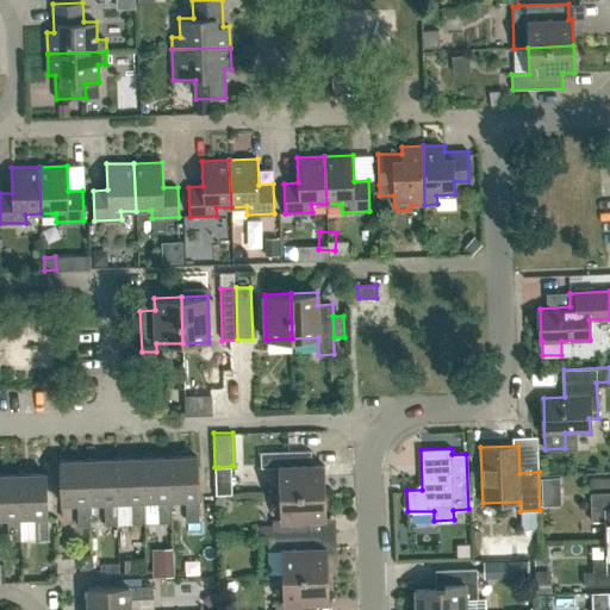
[(261,467),(279,467),(279,493),(325,492),(324,465),(311,466),(311,450),(261,453),(261,467)]
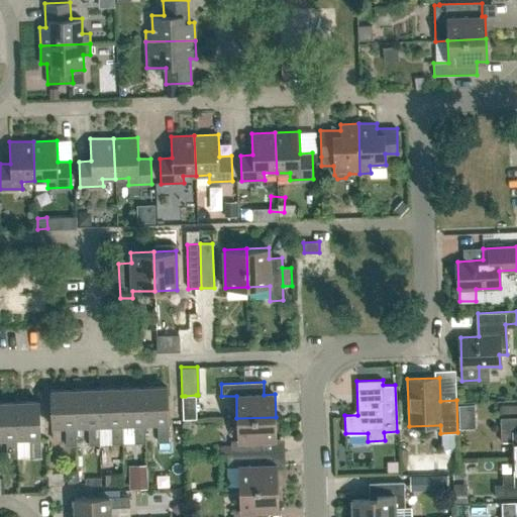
[(157,422),(159,442),(169,442),(168,422),(167,387),(143,388),(144,423),(157,422)]
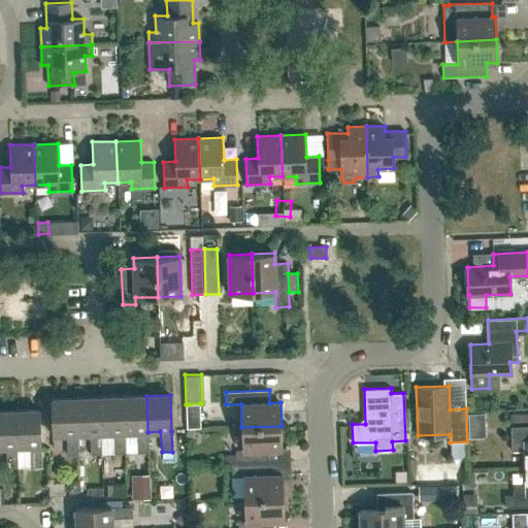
[(114,454),(125,453),(124,433),(123,396),(99,397),(100,433),(101,433),(113,433),(114,454)]
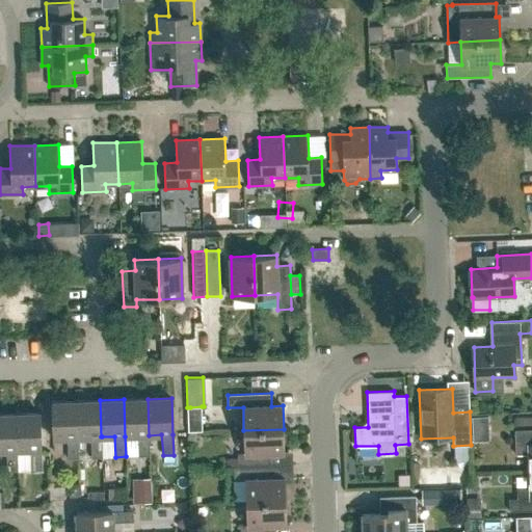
[(139,456),(150,455),(149,435),(148,399),(124,399),(125,436),(138,435),(139,456)]
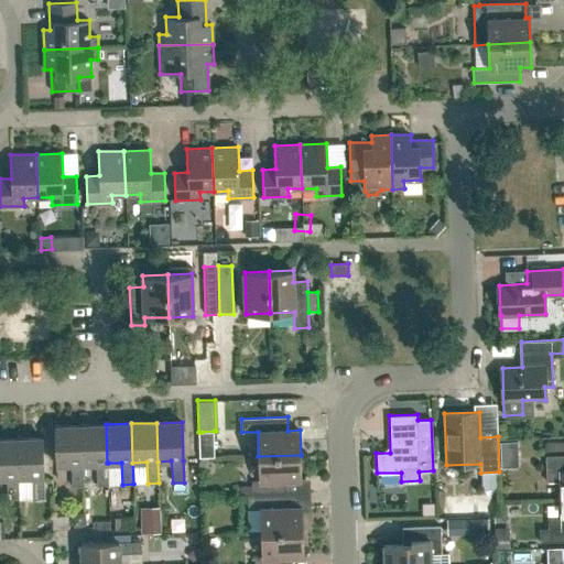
[(107,463),(106,424),(82,425),(83,464),(96,464),(97,485),(108,485),(108,463),(107,463)]
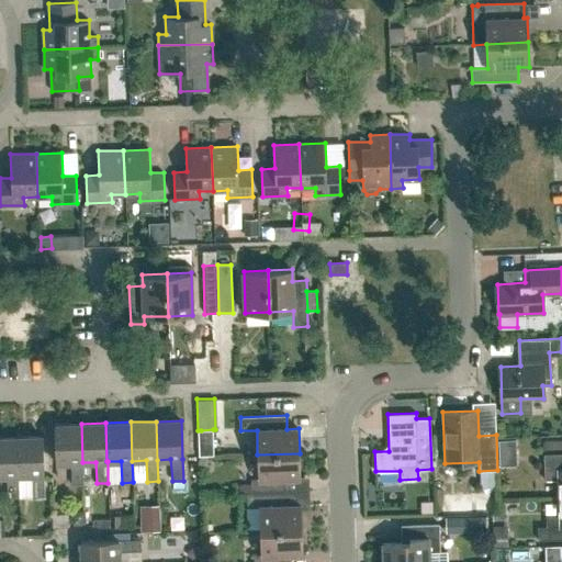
[(81,424),(55,425),(56,463),(71,463),(71,484),(83,484),(82,462),(81,424)]
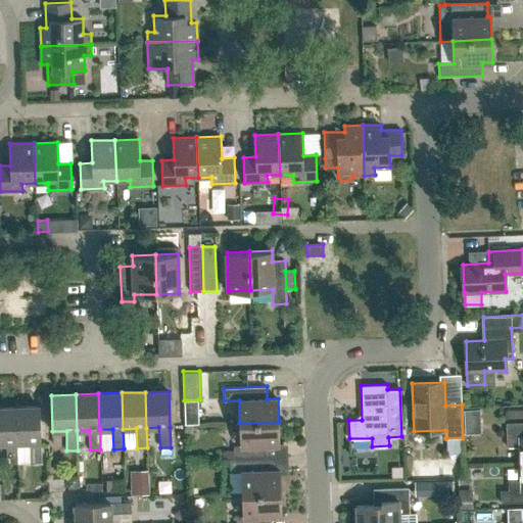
[(184,400),(185,424),(198,424),(198,399),(187,400),(184,400)]
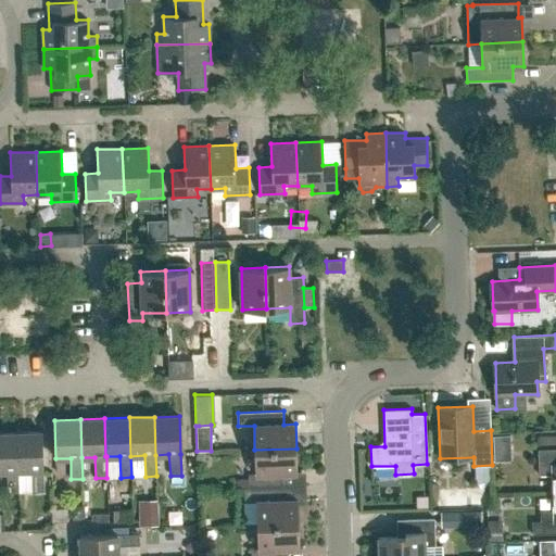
[(43,469),(42,431),(16,432),(17,470),(19,470),(32,470),(33,491),(43,491),(42,469),(43,469)]
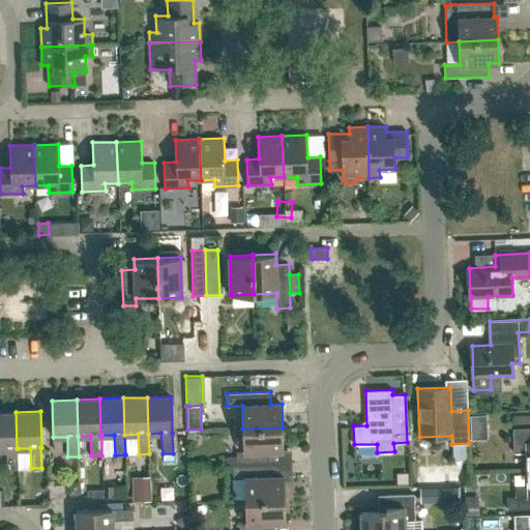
[(7,469),(18,469),(18,448),(17,448),(16,412),(0,412),(0,448),(6,449),(7,469)]
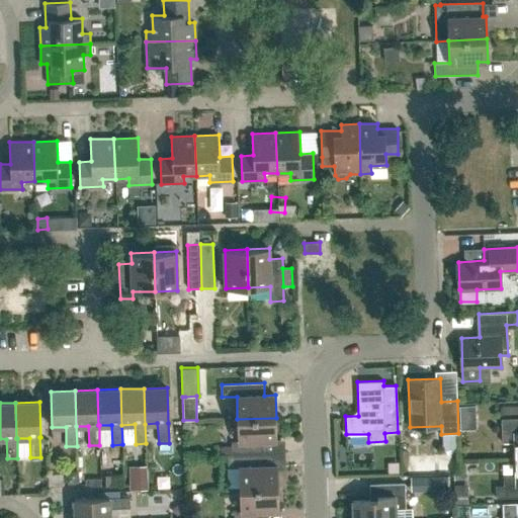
[(459,408),(459,416),(476,416),(476,407),(459,408)]
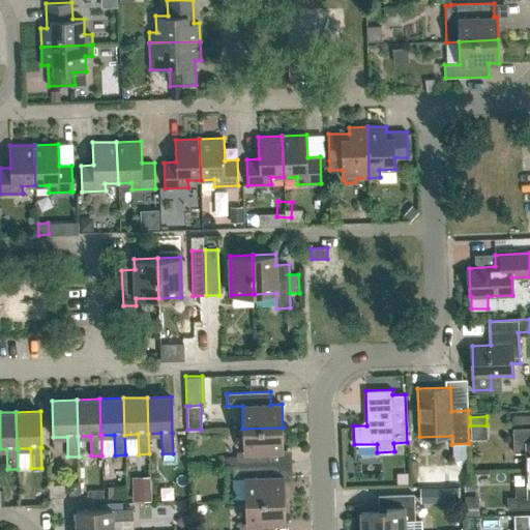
[(273,464),(272,450),(283,450),(283,428),(242,429),(243,451),(237,451),(237,465),(273,464)]
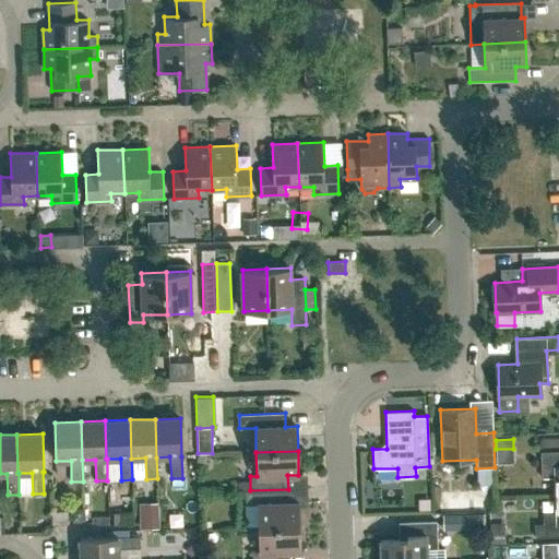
[(542,477),(556,477),(556,496),(558,495),(558,451),(540,452),(542,477)]
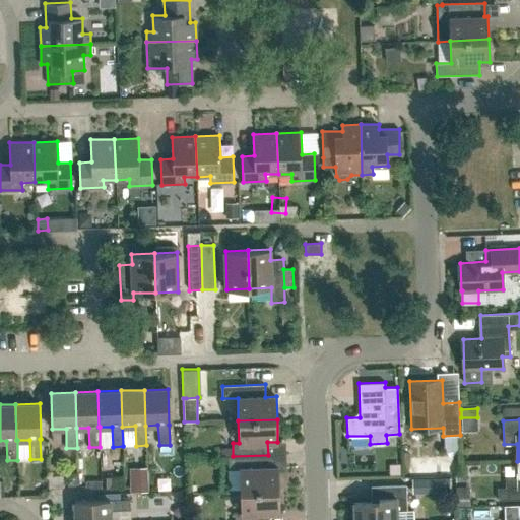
[(230,469),(240,468),(241,491),(279,490),(278,467),(268,467),(268,455),(233,456),(229,456),(230,469)]
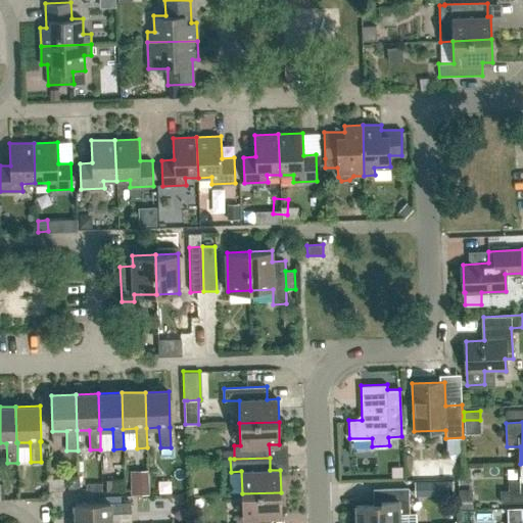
[(522,463),(520,464),(521,480),(508,481),(509,490),(501,490),(501,503),(522,502),(522,463)]
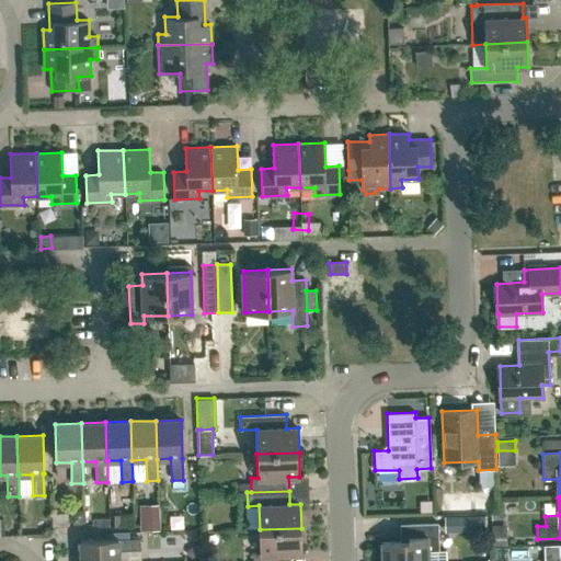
[(483,516),(472,516),(473,529),(484,529),(483,516)]
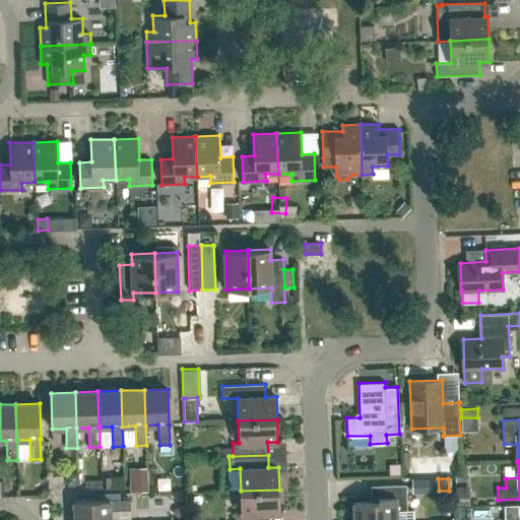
[(221,505),(233,505),(233,484),(221,484),(221,505)]
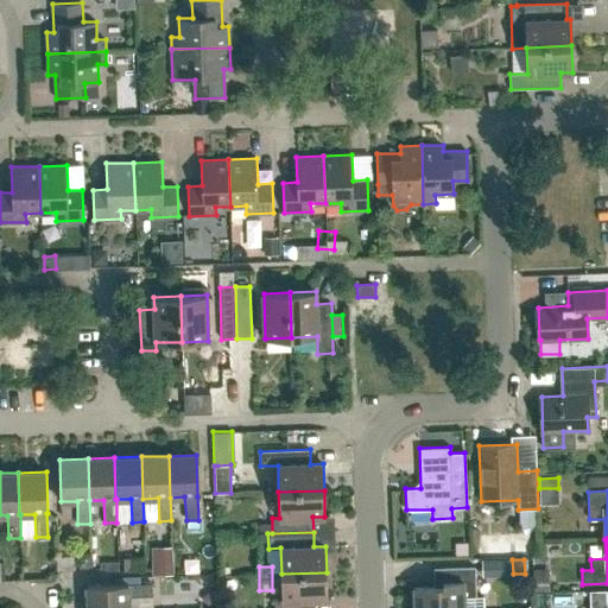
[(413,588),(413,607),(483,607),(483,596),(475,596),(475,567),(443,568),(443,587),(413,588)]
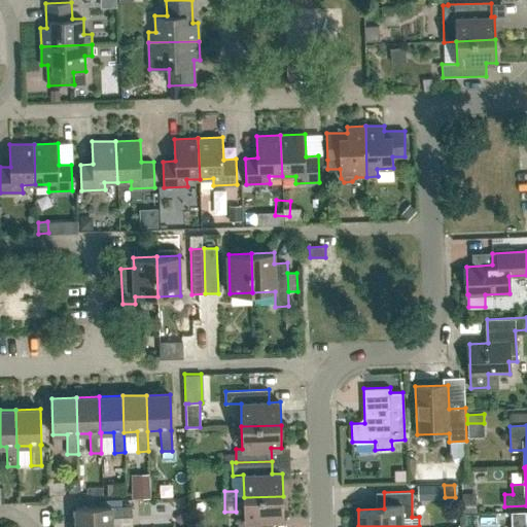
[(273,526),(274,520),(284,519),(283,496),(244,497),(245,520),(238,520),(238,526),(273,526)]
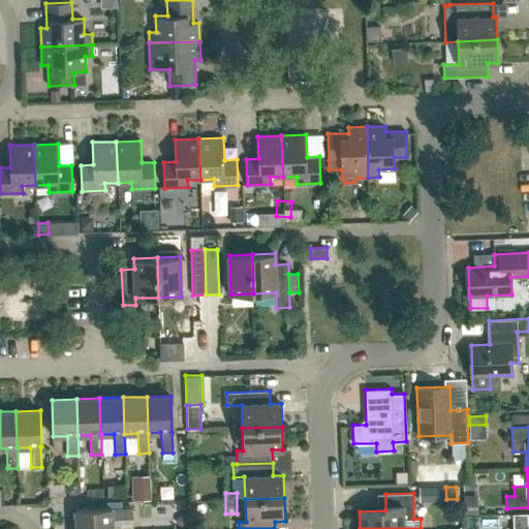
[(112,508),(75,509),(75,528),(112,528),(112,520),(132,519),(132,507),(112,508)]
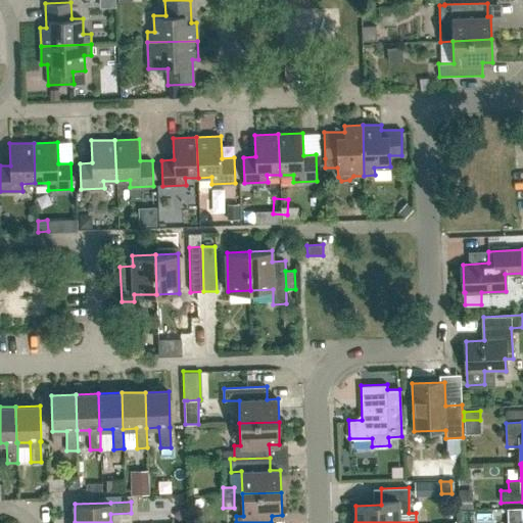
[(522,522),(522,507),(507,508),(507,522),(522,522)]
